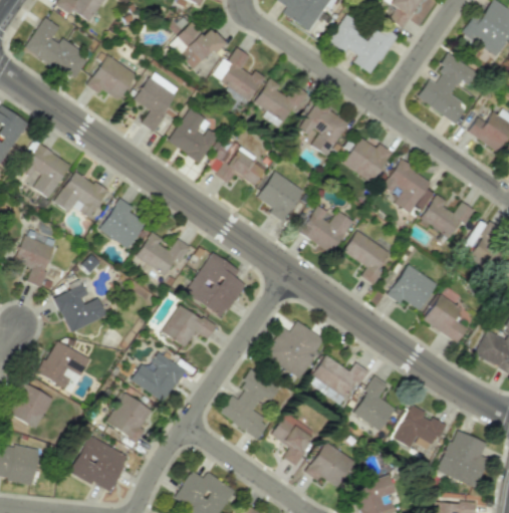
[(90,22),(105,0),(59,0),(56,5),(71,14),(73,10),(90,22)]
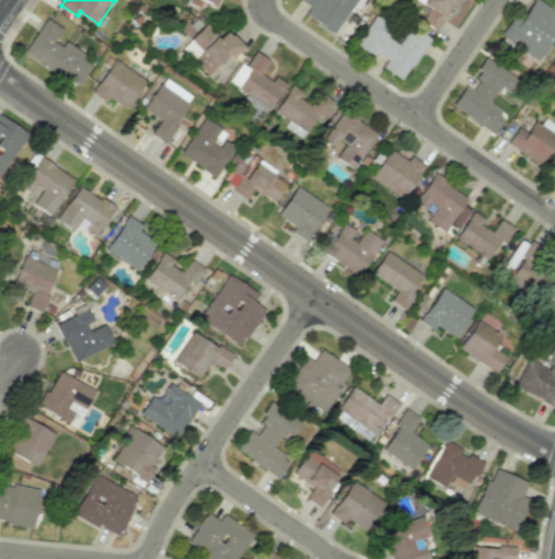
[(359,0),(303,0),(302,1),(313,8),(309,16),(342,34),(359,0)]
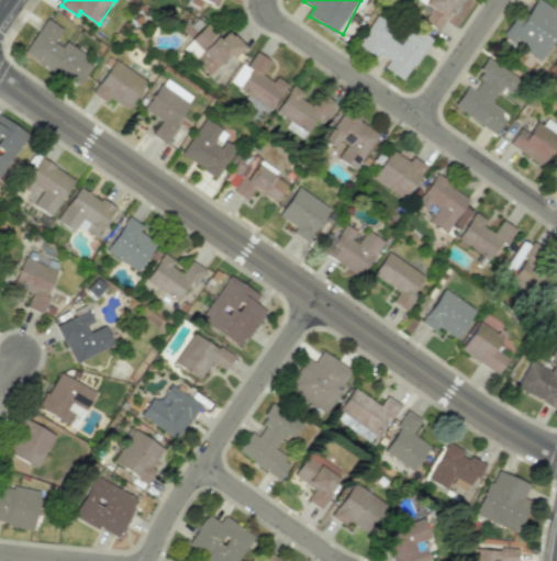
[(447,17),(457,0),(421,0),(447,17)]
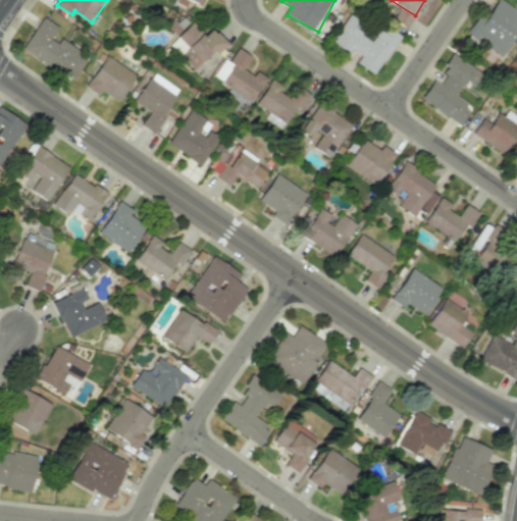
[(516,8),(503,0),(500,0),(488,19),(481,14),(469,34),(505,56),(516,37),(516,8)]
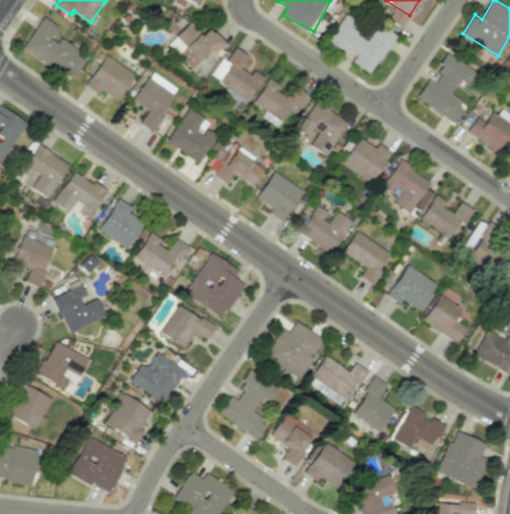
[(403,28),(410,18),(397,10),(390,20),(403,28)]
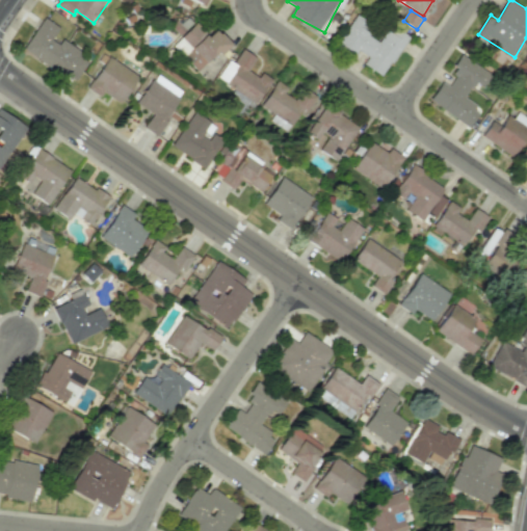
[(411,36),(393,26),(383,43),(367,32),(372,24),(359,16),(340,47),(358,57),(361,52),(370,58),(366,65),(387,78),(411,36)]
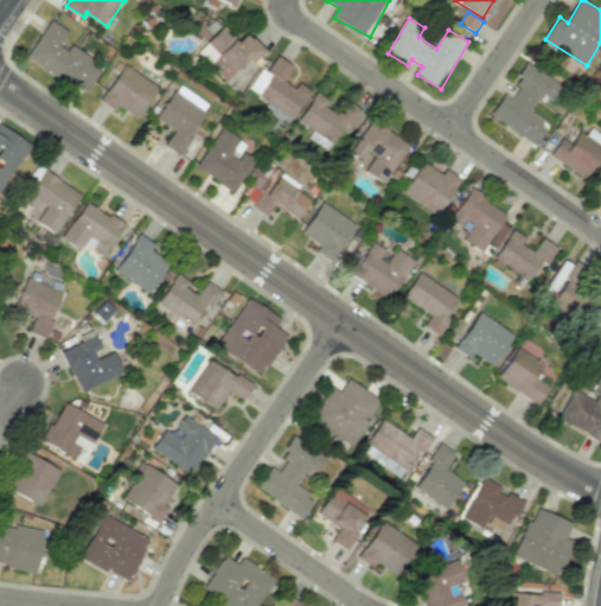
[(72,32),(53,20),(31,58),(89,95),(107,68),(74,46),(71,52),(63,46),(72,32)]
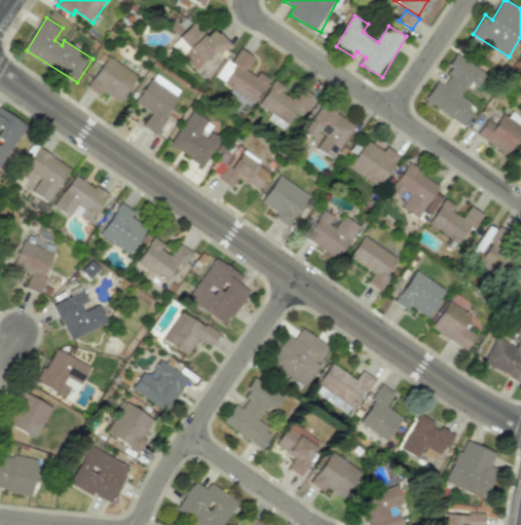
[(229,43),(217,29),(210,36),(197,23),(181,38),(192,49),(184,58),(198,72),(229,43)]
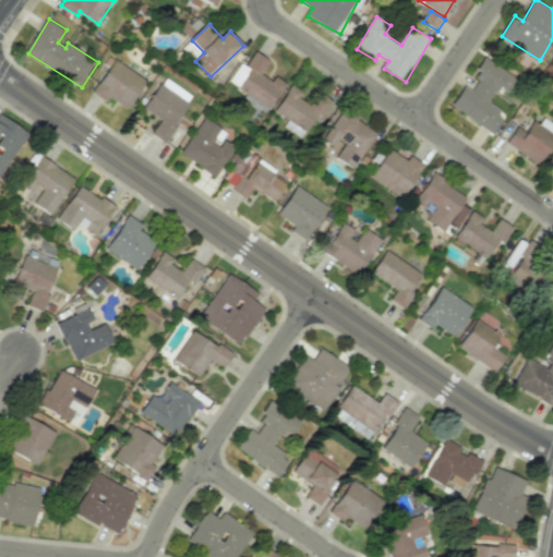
[(288,83),(278,77),(275,82),(263,75),(272,61),(257,52),(249,67),(243,63),(230,85),(272,110),(288,83)]
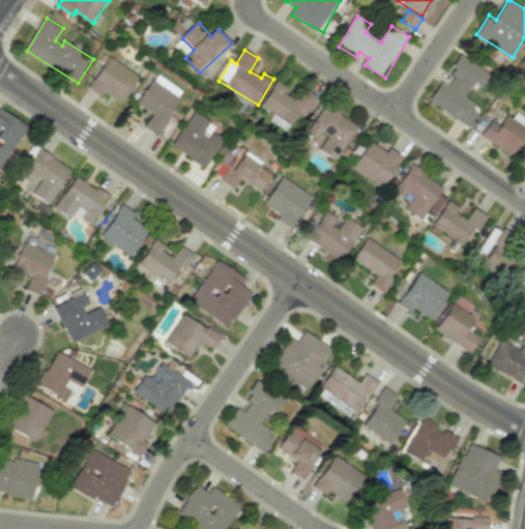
[(103,97),(106,92),(122,105),(142,78),(112,57),(90,88),(103,97)]
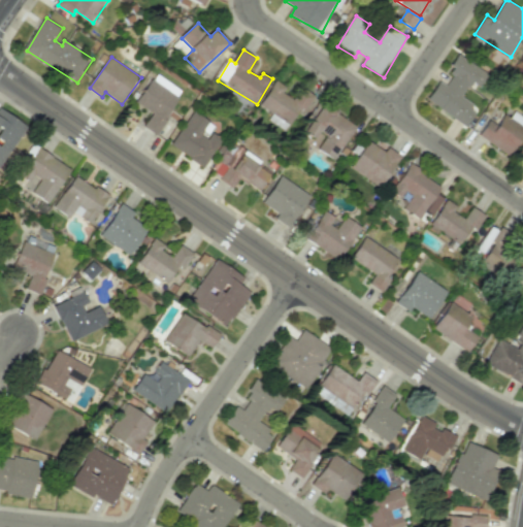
[(491,74),(463,57),(446,84),(442,81),(429,101),(469,127),(481,109),(464,99),(475,81),(483,87),(491,74)]
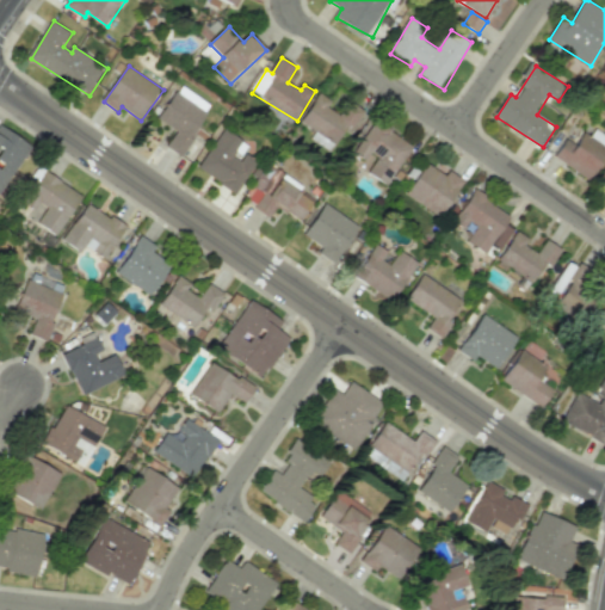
[(214,105),(181,86),(160,121),(179,131),(168,148),(183,156),(214,105)]
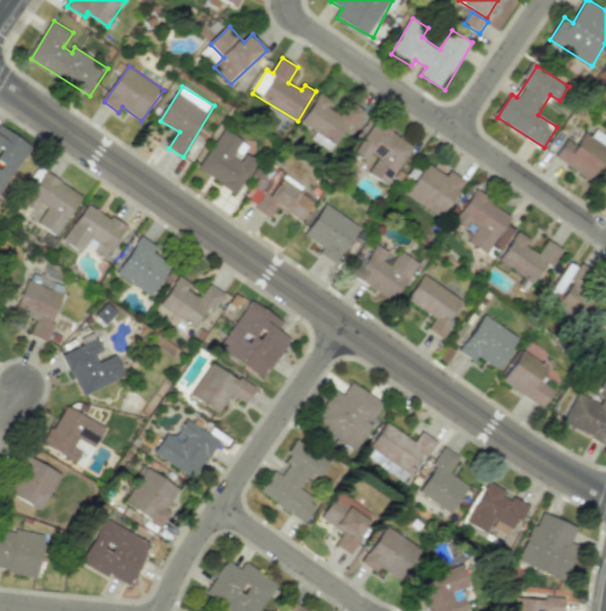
[(304,122),(340,145),(352,126),(356,129),(368,112),(354,103),(344,117),(330,108),(335,102),(322,93),(304,122)]
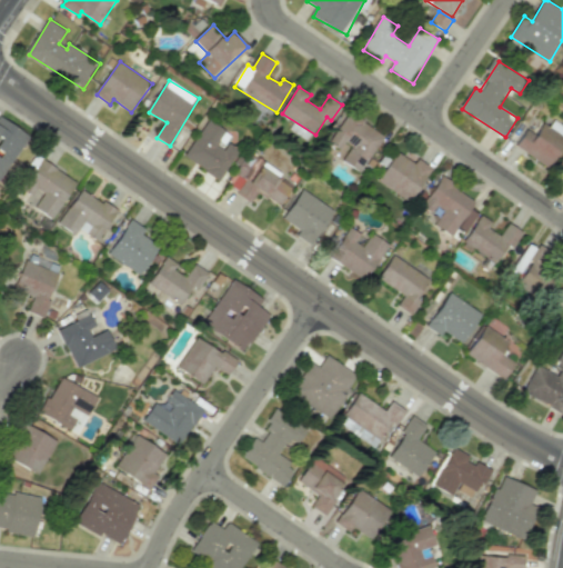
[(363,173),(386,136),(351,113),(329,150),(339,157),(348,143),(353,147),(344,161),(363,173)]
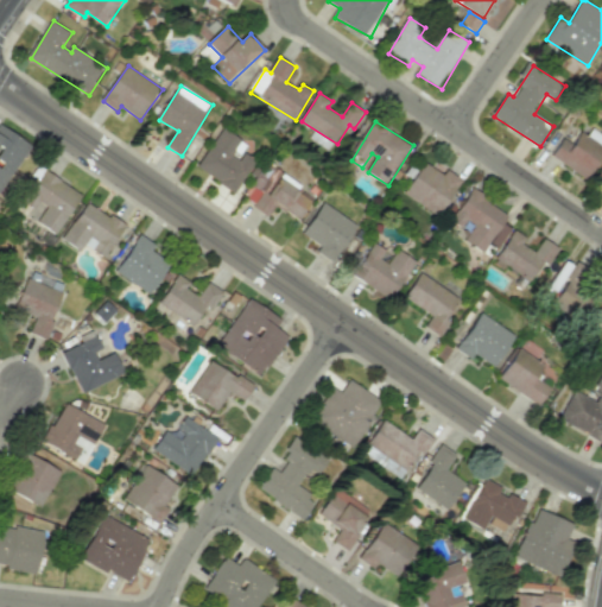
[(0,193),(2,195),(35,146),(2,125),(0,128),(0,193)]
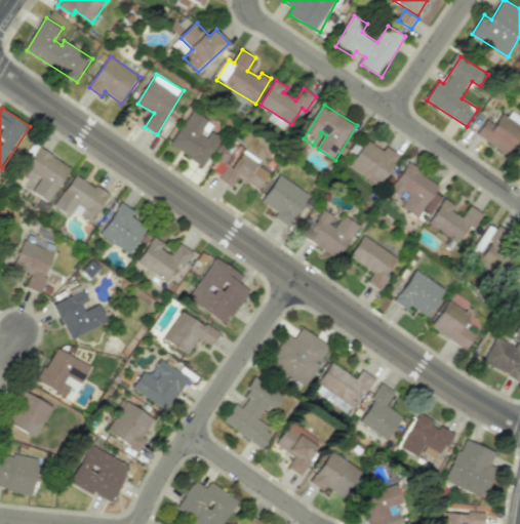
[(172,146),(205,166),(224,138),(210,130),(214,124),(194,111),(172,146)]
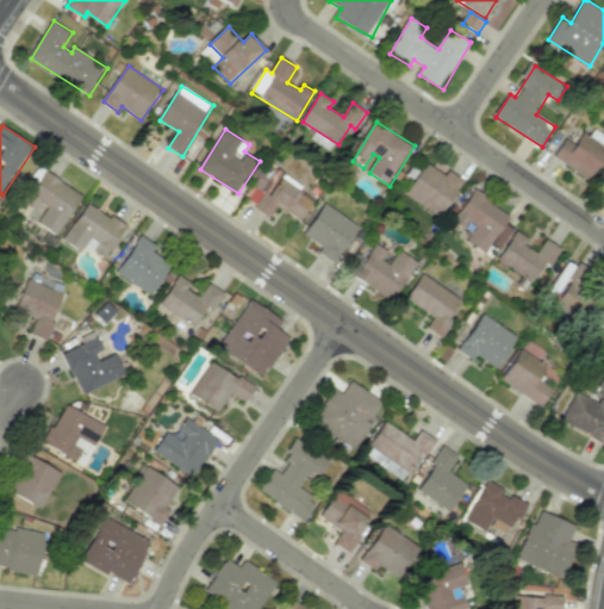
[(568,138),(555,156),(590,180),(603,160),(603,134),(598,130),(592,137),(585,132),(577,144),(568,138)]
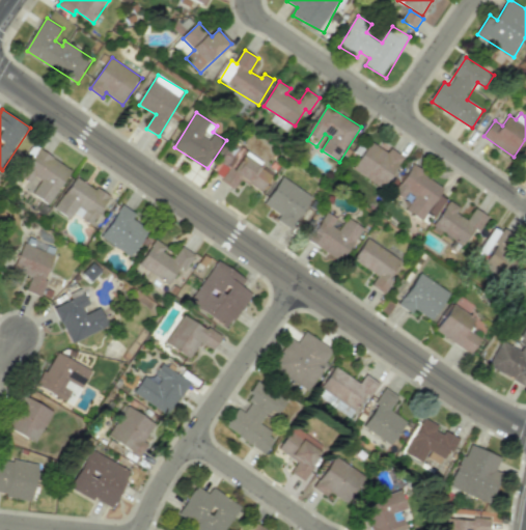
[(355,169),(385,190),(407,158),(393,148),(390,154),(374,142),(355,169)]
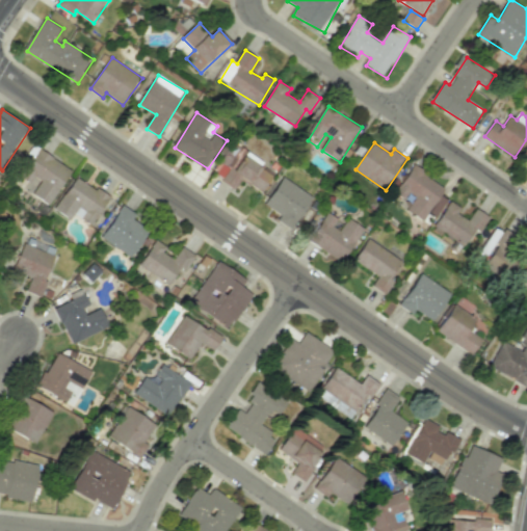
[(267,162),(234,143),(215,176),(238,189),(243,181),(265,193),(275,174),(264,167),(267,162)]
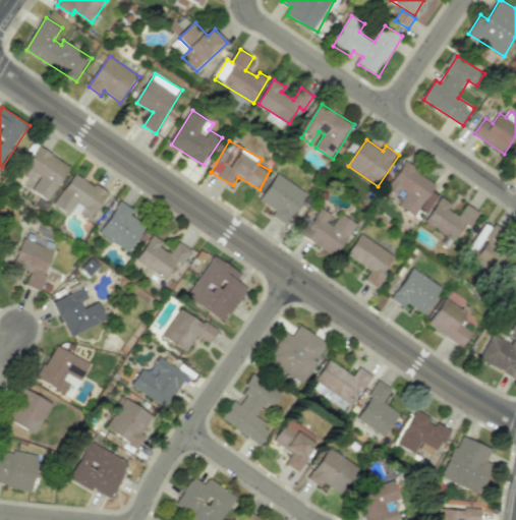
[(51,201),(72,167),(41,147),(23,173),(37,182),(33,189),(51,201)]
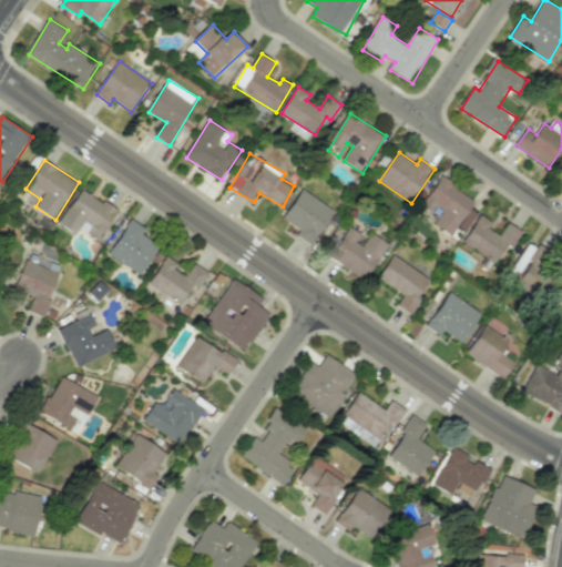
[(479,214),(472,210),(478,201),(442,178),(423,208),(435,214),(430,221),(455,236),(460,229),(467,233),(479,214)]
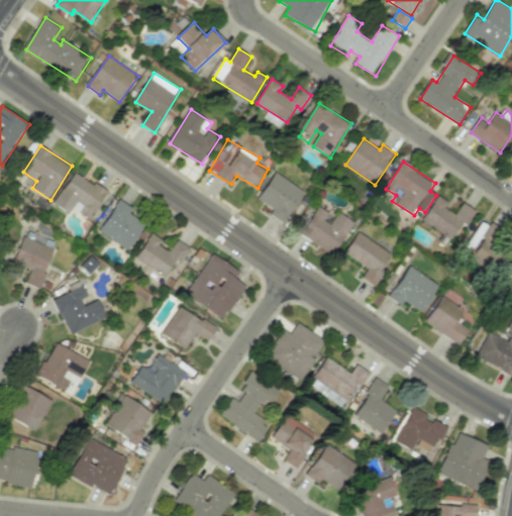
[(108,193),(76,172),(56,204),(71,214),(79,202),(86,206),(81,214),(91,220),(108,193)]
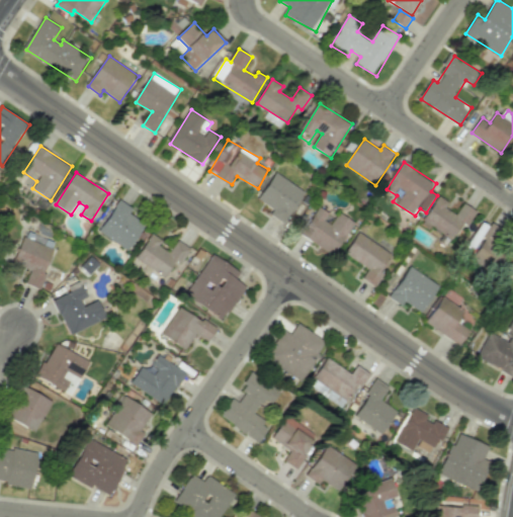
[(307,192),(277,173),(259,199),(274,209),(271,214),(285,224),(307,192)]
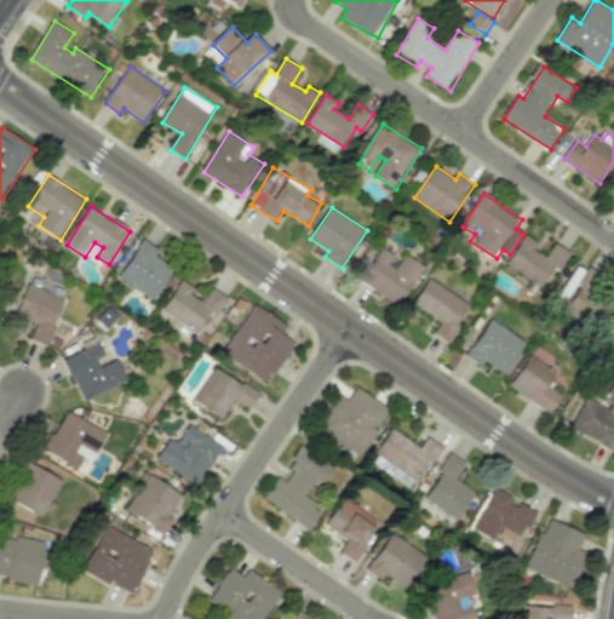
[(508,267),(544,287),(556,267),(563,271),(574,253),(557,245),(549,258),(535,250),(540,242),(527,235),(508,267)]
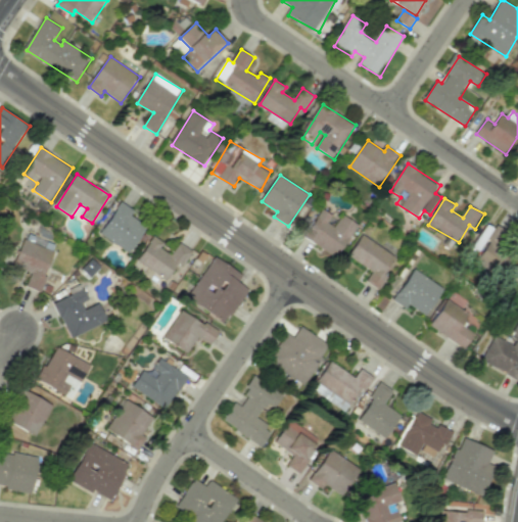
[(131,254),(149,227),(133,217),(136,211),(124,202),(102,234),(131,254)]
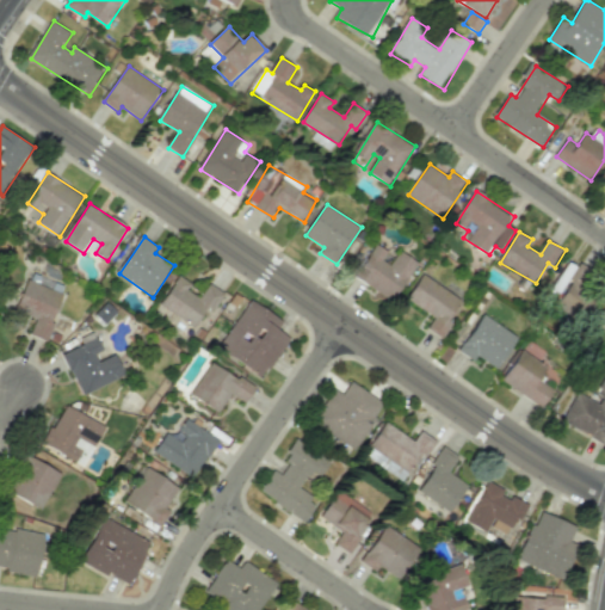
[(357,278),(396,302),(420,263),(399,250),(395,256),(378,245),(357,278)]
